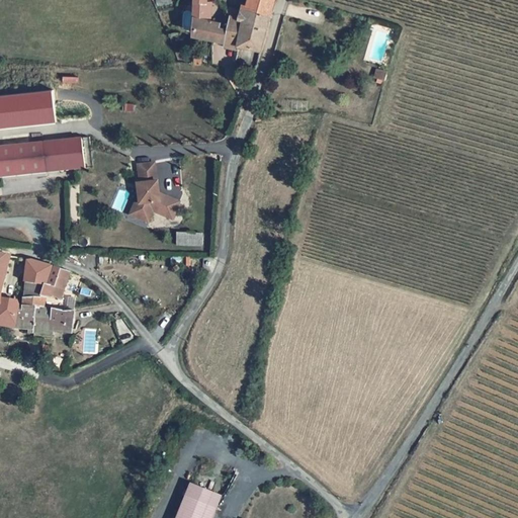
[(192,0),(191,35),(260,50),(272,0),(250,0),(250,6),(243,4),(240,18),(232,16),(230,25),(209,20),(209,3),(206,2),(205,0),(192,0)]
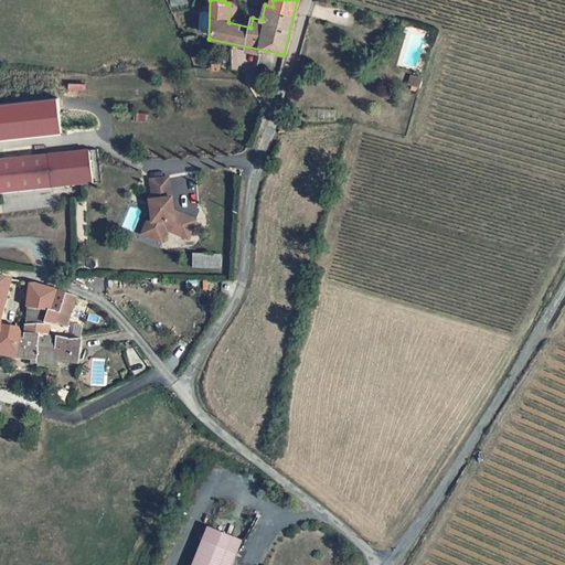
[(424,67),(417,65),(414,73),(423,75),(424,67)]
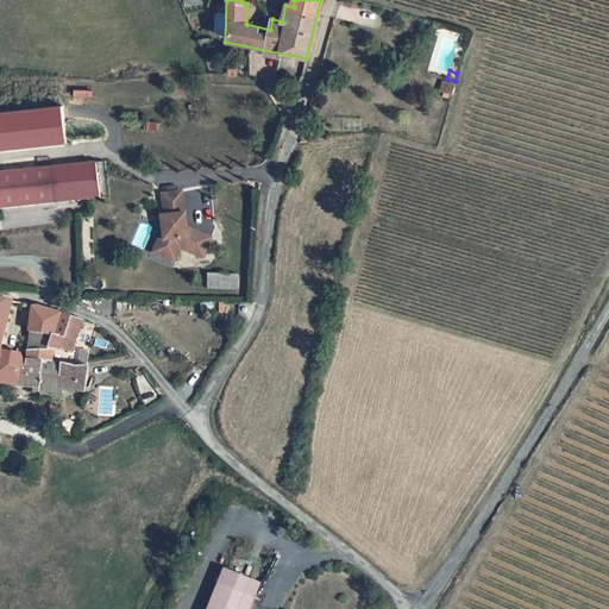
[(70,137),(23,140),(22,132),(13,132),(14,150),(70,146),(70,137)]
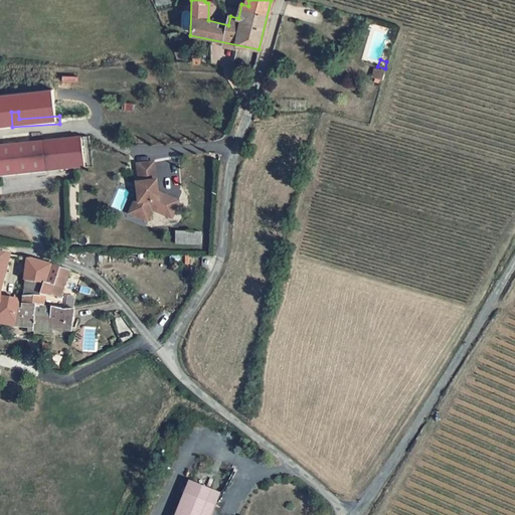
[(0,146),(0,176),(84,167),(80,137),(0,146)]
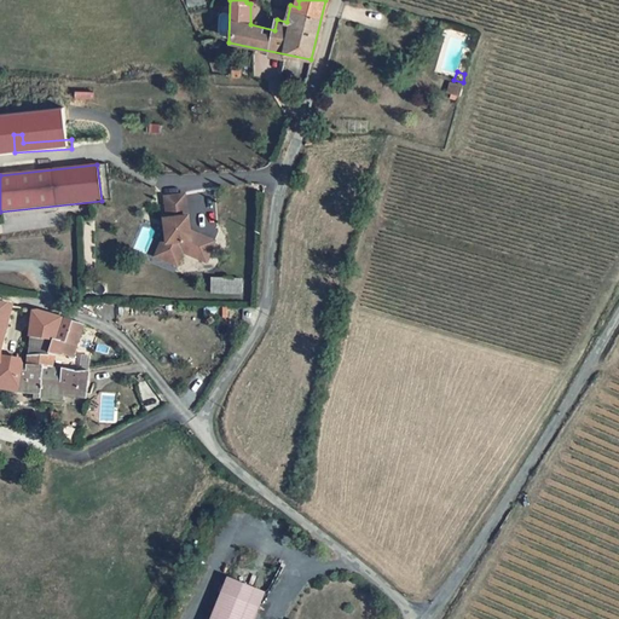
[(186,195),(166,197),(168,219),(166,220),(168,246),(162,260),(178,266),(184,253),(207,262),(215,242),(191,232),(190,217),(189,217),(186,195)]
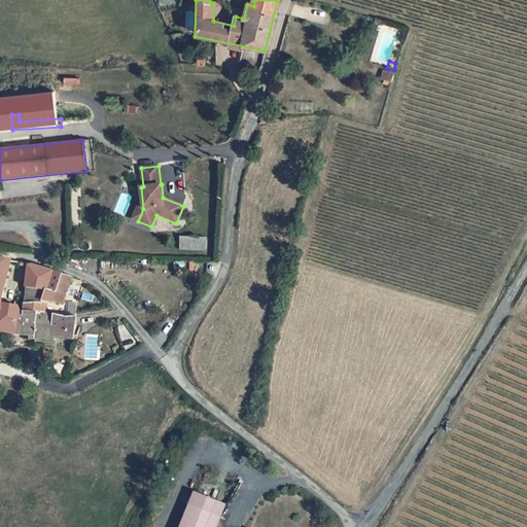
[(134,219),(138,221),(143,209),(142,198),(134,219)]
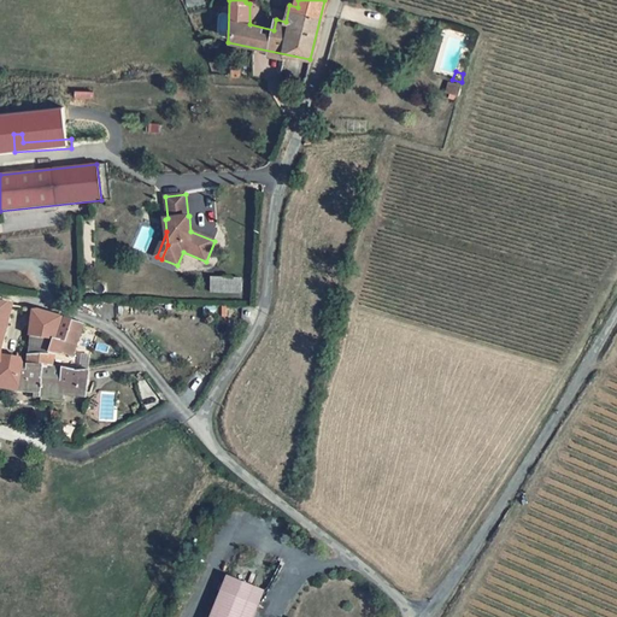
[(242,278),(212,277),(211,293),(241,294),(242,278)]
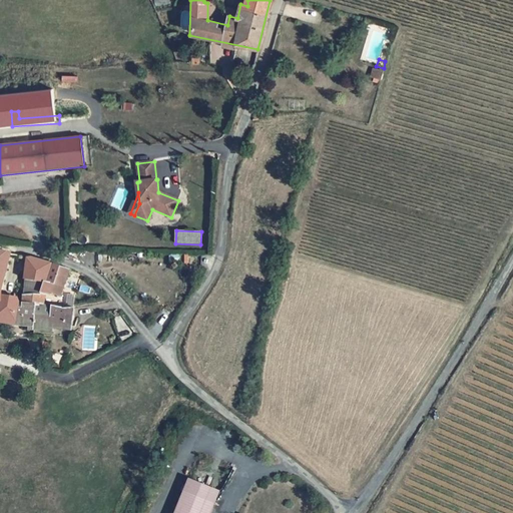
[(11,255),(0,253),(0,325),(13,327),(18,303),(15,303),(16,298),(1,295),(11,255)]
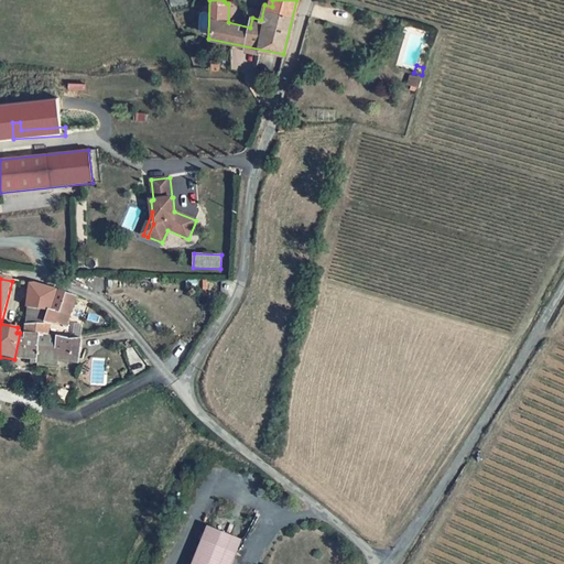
[(33,285),(30,286),(25,307),(45,312),(60,314),(65,295),(33,285)]
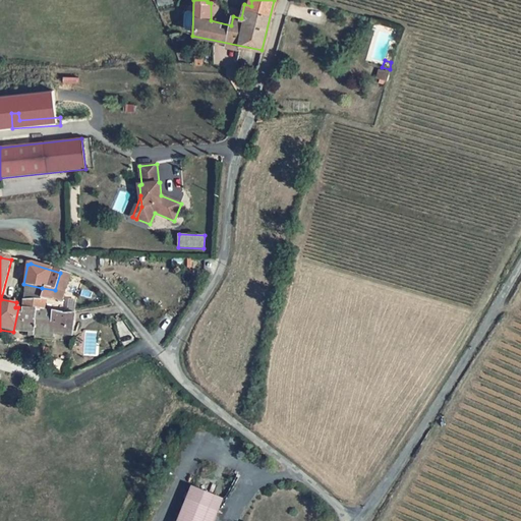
[(42,288),(39,300),(21,297),(18,307),(40,311),(42,300),(60,304),(69,275),(60,273),(55,290),(42,288)]
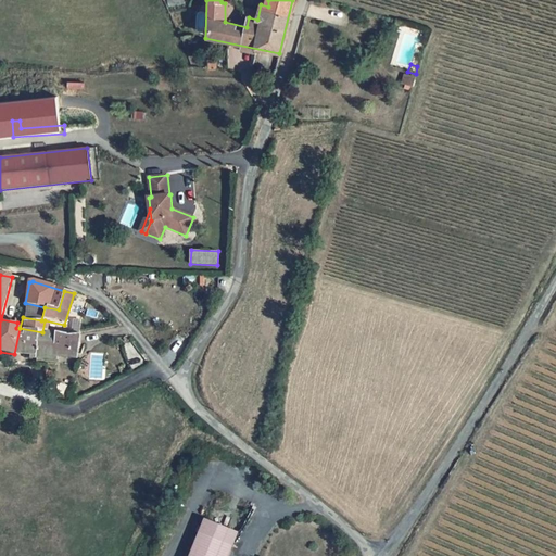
[(45,307),(25,303),(23,317),(41,320),(45,307)]
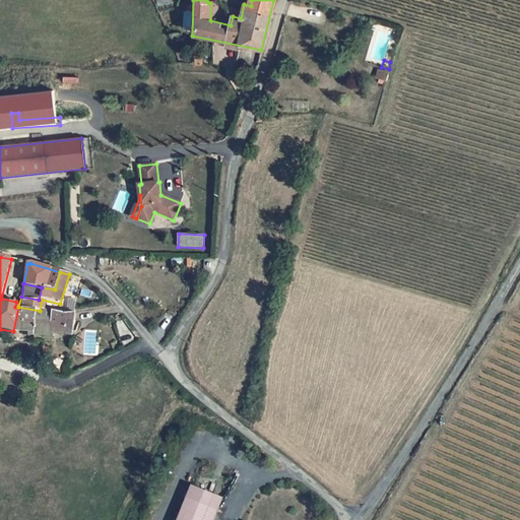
[(70,336),(73,314),(69,314),(62,314),(40,311),(18,307),(13,331),(21,332),(52,333),(64,334),(70,336)]
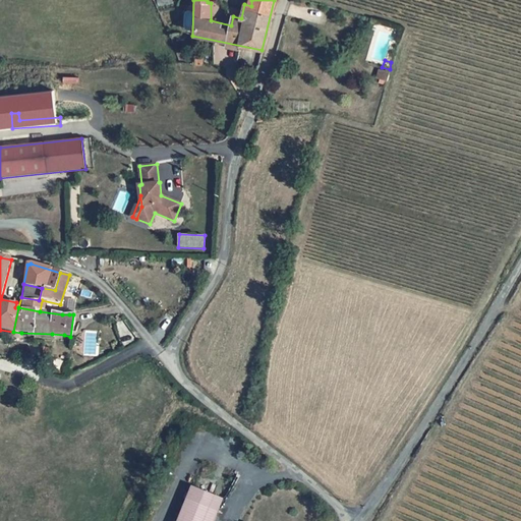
[(193,486),(188,499),(219,512),(224,499),(193,486)]
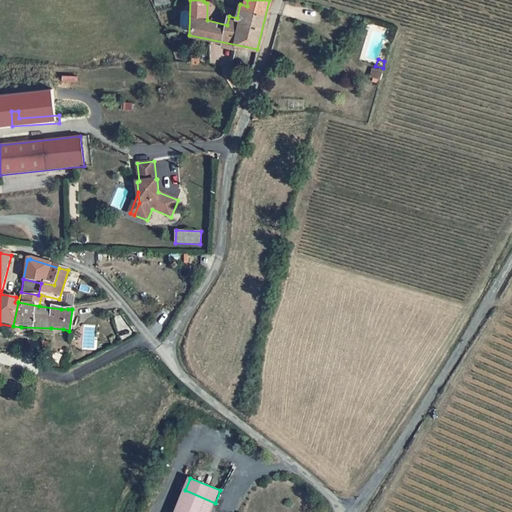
[(211,511),(215,503),(185,490),(176,511),(211,511)]
